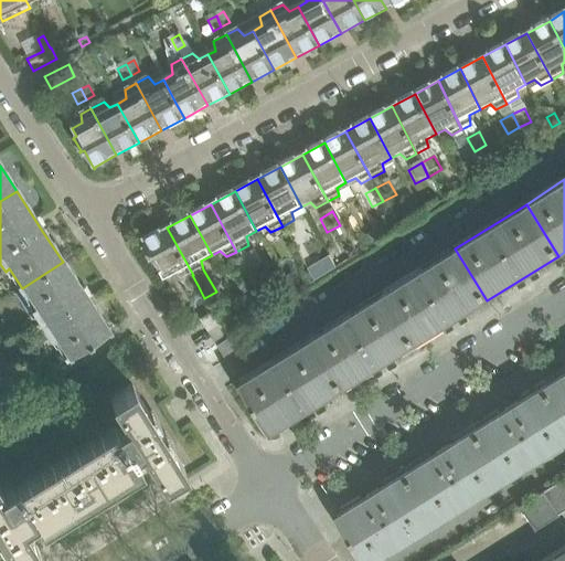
[(193,275),(167,228),(146,240),(145,237),(142,239),(147,246),(144,249),(144,250),(145,249),(151,261),(150,262),(155,260),(164,279),(174,274),(181,281),(192,275),(193,275)]
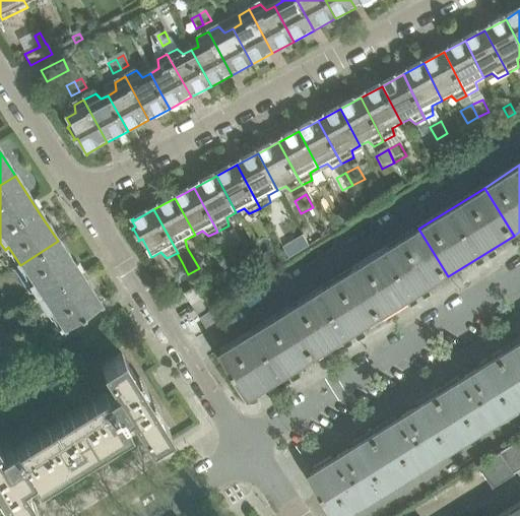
[(281,223),(275,211),(264,216),(271,229),(281,223)]
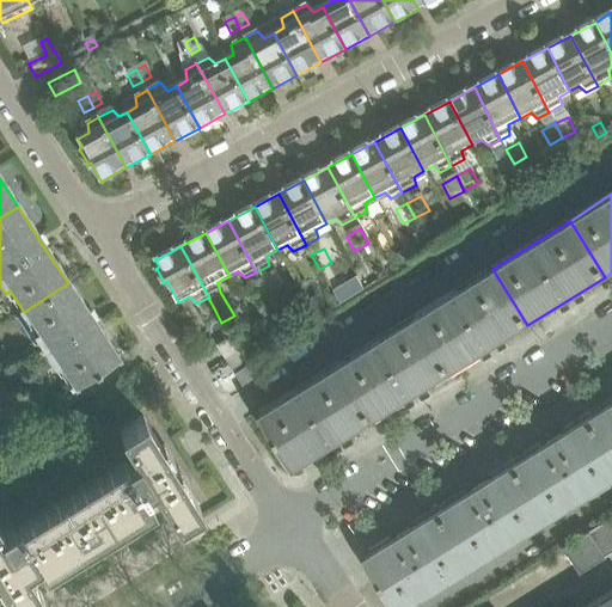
[(404,255),(395,259),(399,269),(409,263),(404,255)]
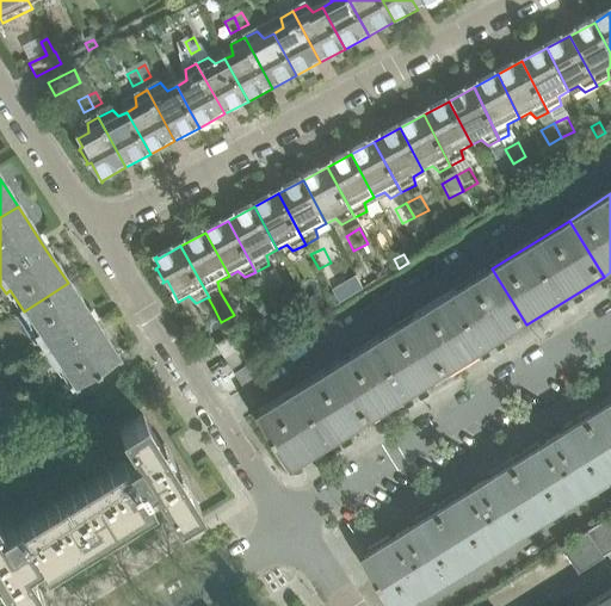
[(449,373),(526,325),(492,269),(414,317),(449,373)]
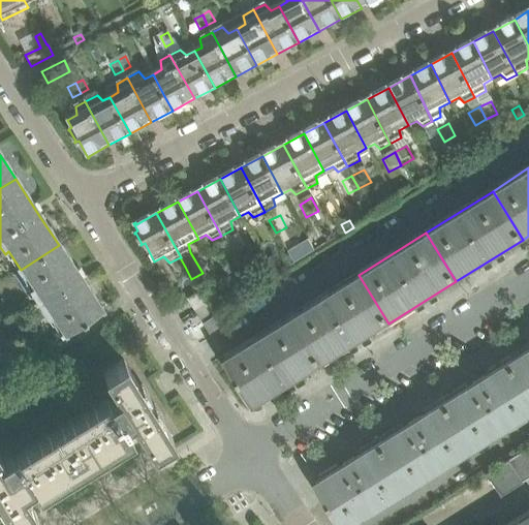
[(244,249),(238,238),(227,243),(234,255),(244,249)]
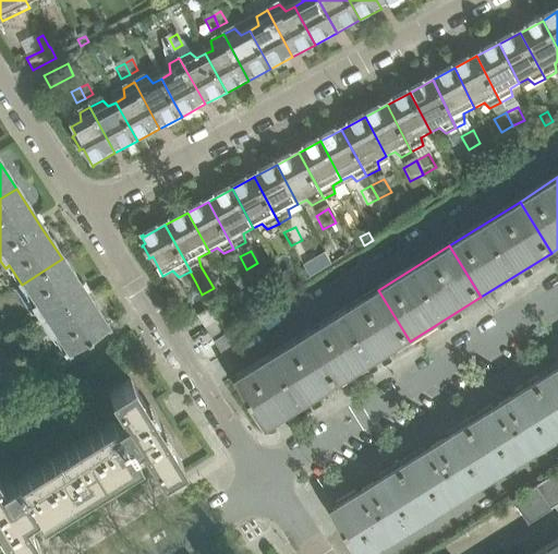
[(246,269),(240,256),(228,263),(234,276),(246,269)]
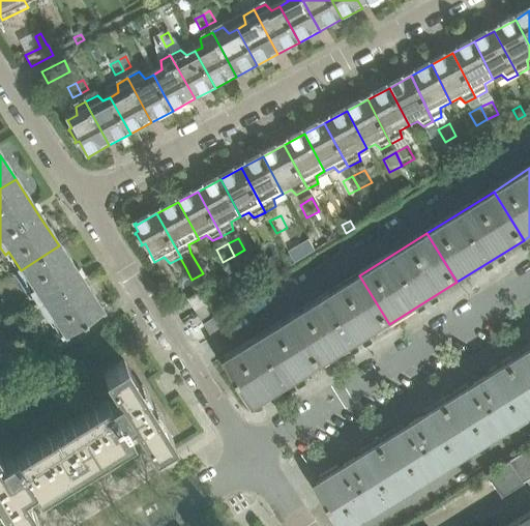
[(102,313),(83,283),(59,245),(21,270),(33,289),(29,292),(38,305),(48,321),(52,319),(64,338),(84,324),(102,313)]
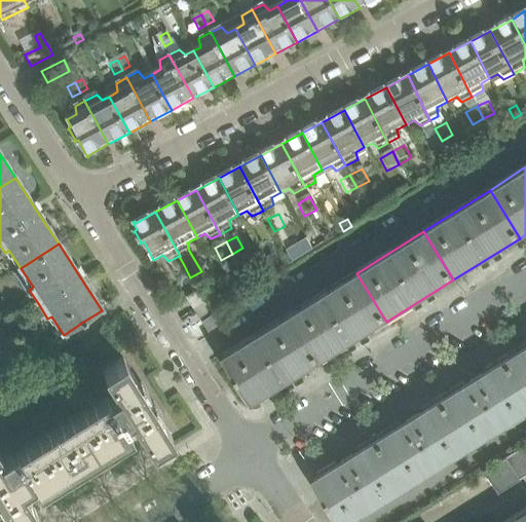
[(321,363),(386,322),(357,273),(290,314),(321,363)]
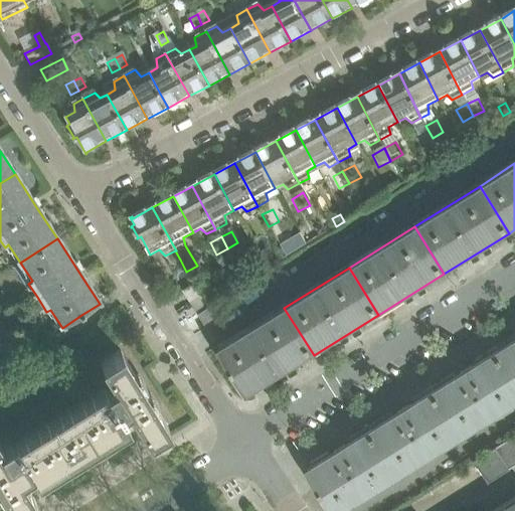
[(190,304),(210,291),(204,281),(183,294),(190,304)]
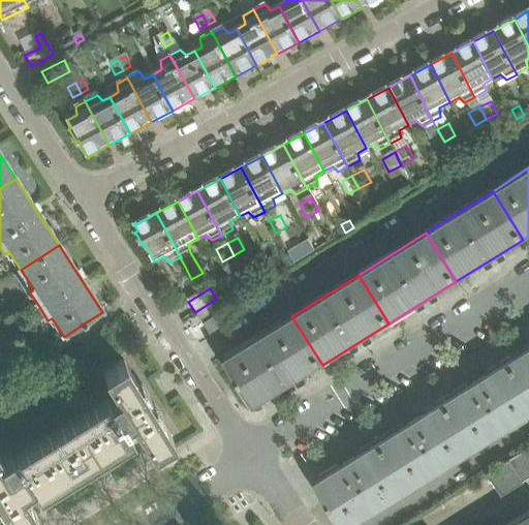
[(201,322),(222,309),(216,299),(195,312),(201,322)]
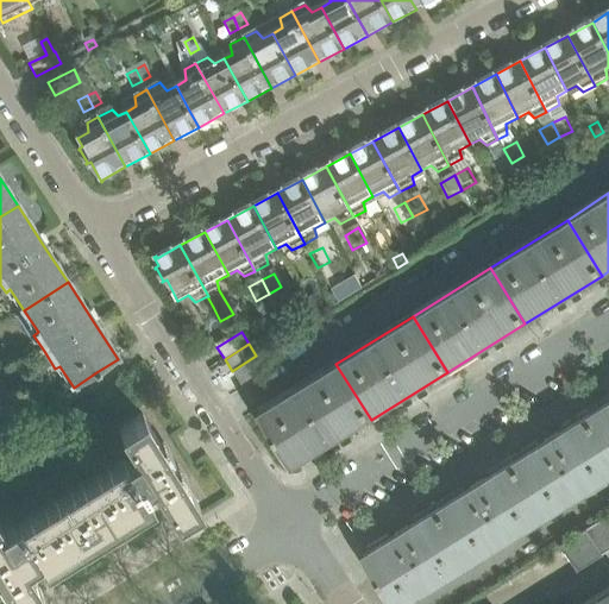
[(26,365),(37,358),(32,351),(22,358),(26,365)]
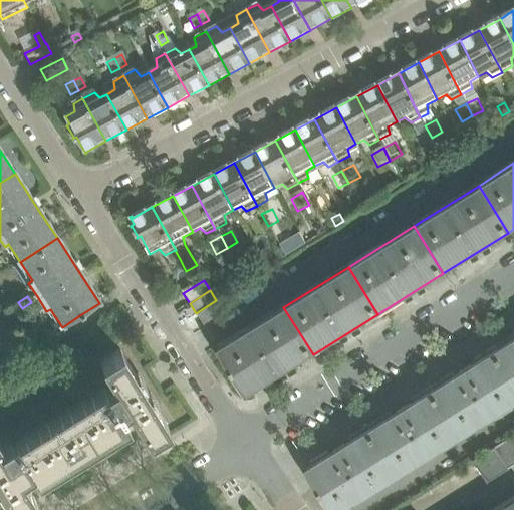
[(206,329),(234,311),(227,299),(199,317),(206,329)]
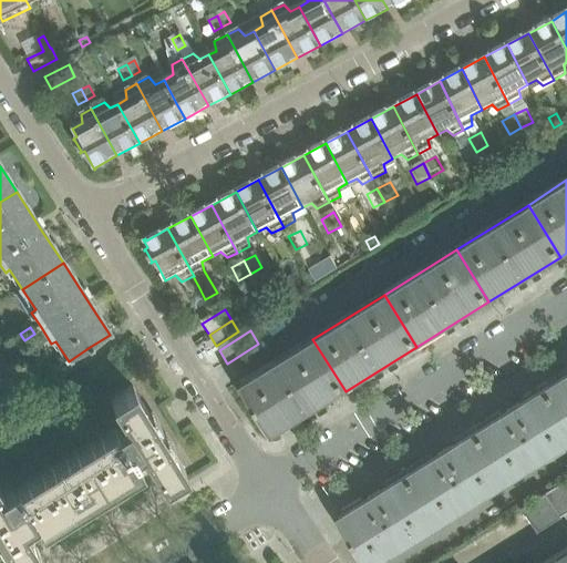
[(28,346),(38,339),(34,334),(24,340),(28,346)]
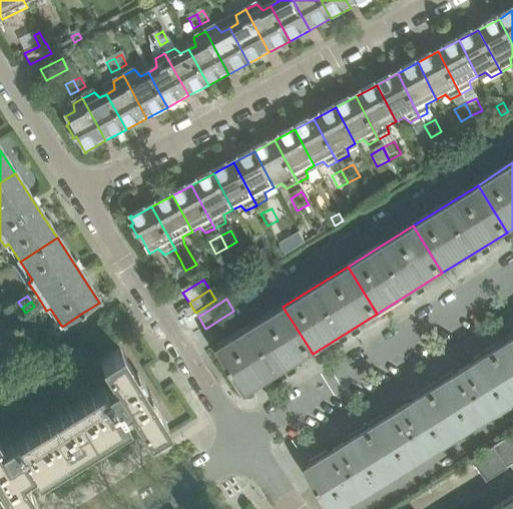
[(313,354),(283,307),(216,348),(246,396),(247,395),(313,354)]
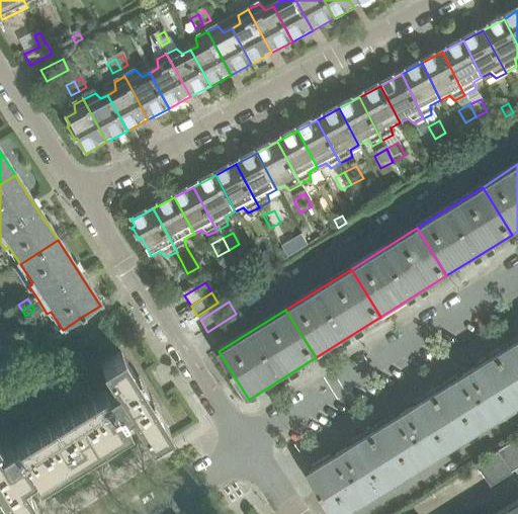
[(65,342),(89,327),(82,317),(63,330),(59,333),(65,342)]
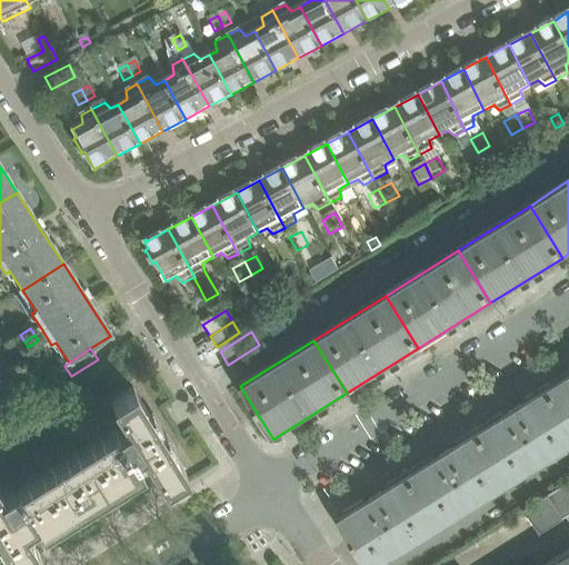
[(0,379),(3,385),(12,379),(9,373),(0,378),(0,379)]
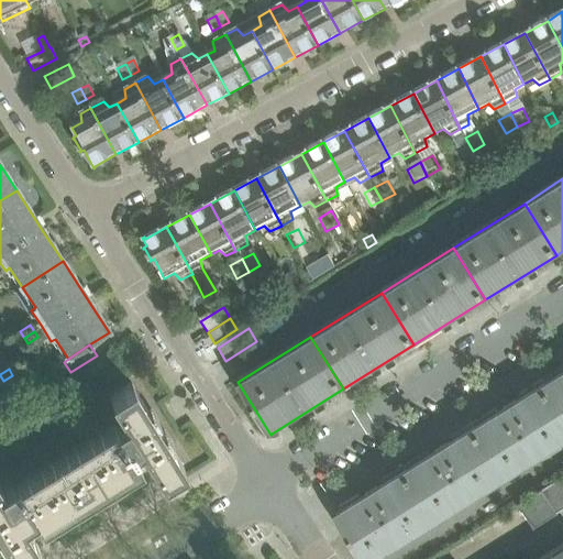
[(562,370),(541,384),(562,418),(562,370)]
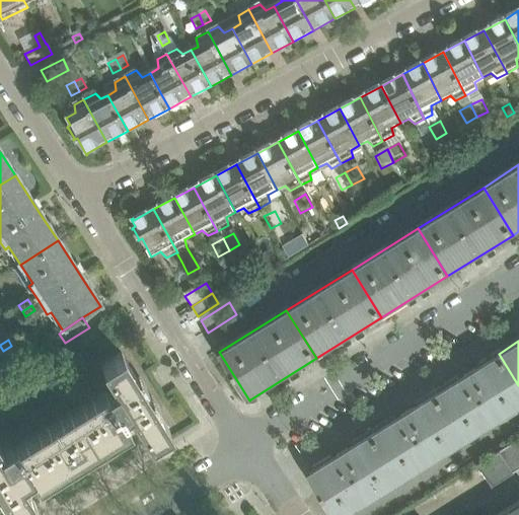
[(6,356),(14,350),(11,346),(3,351),(6,356)]
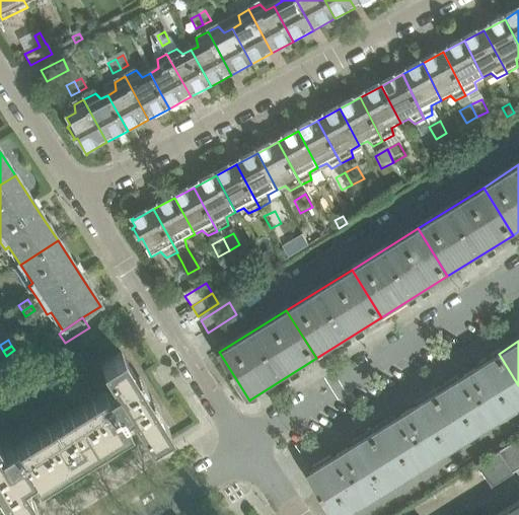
[(10,361),(18,355),(14,350),(6,356),(10,361)]
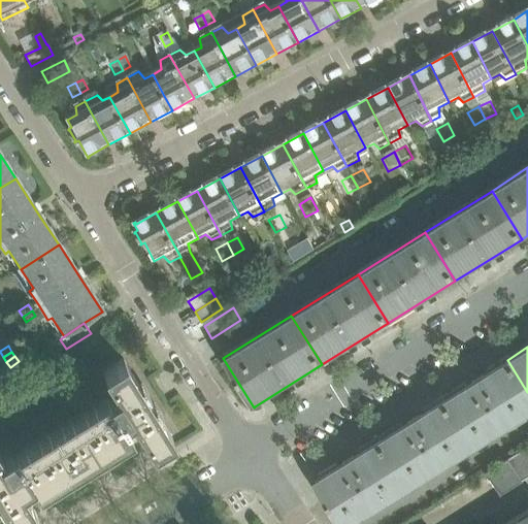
[(527,418),(527,392),(507,360),(487,373),(489,377),(467,390),(465,387),(443,400),(475,452),(527,418)]
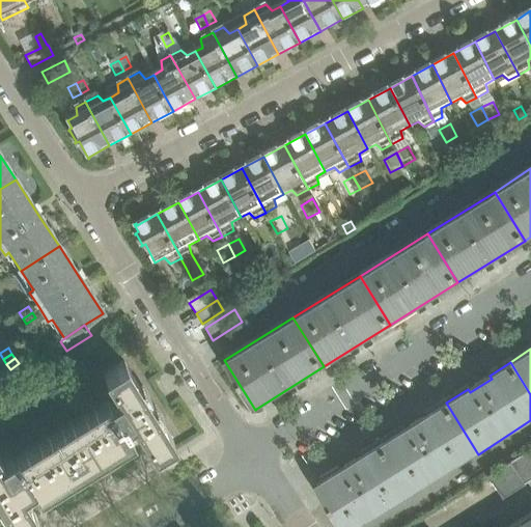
[(14,373),(22,368),(19,363),(10,369),(14,373)]
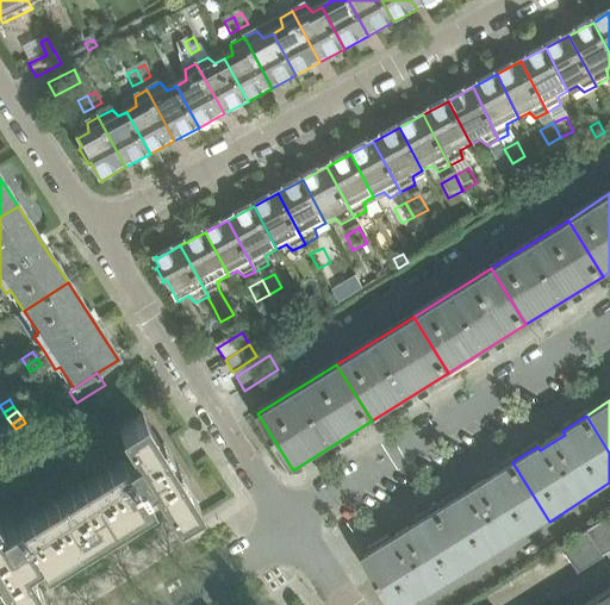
[(42,572),(149,505),(145,498),(155,492),(174,524),(198,509),(142,418),(118,434),(126,447),(122,449),(125,455),(130,453),(134,457),(17,530),(6,513),(0,516),(0,587),(1,587),(12,604),(45,604),(26,573),(38,565),(42,572)]
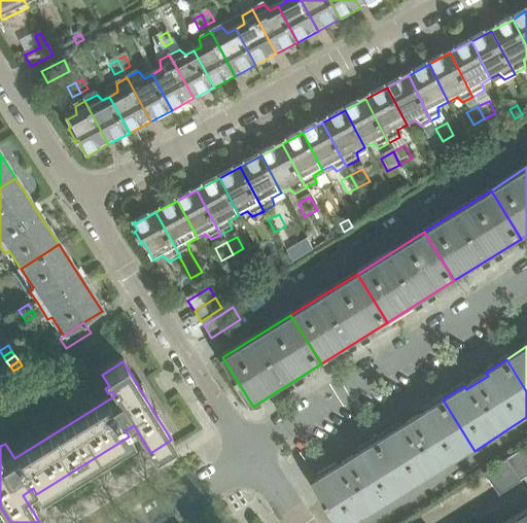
[(16,376),(25,371),(22,365),(13,371),(16,376)]
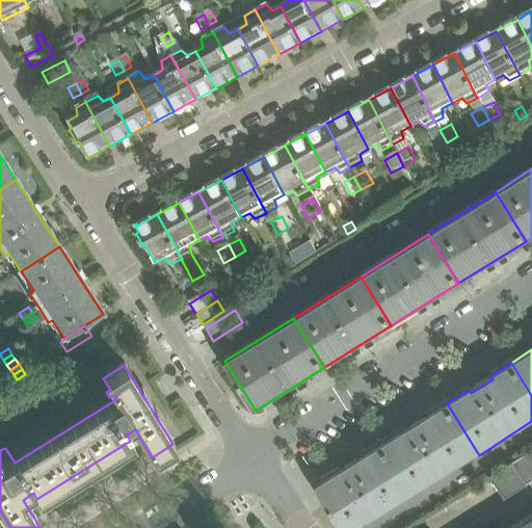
[(479,455),(447,403),(425,417),(427,420),(405,433),(403,430),(391,438),(381,444),(414,496),(479,455)]
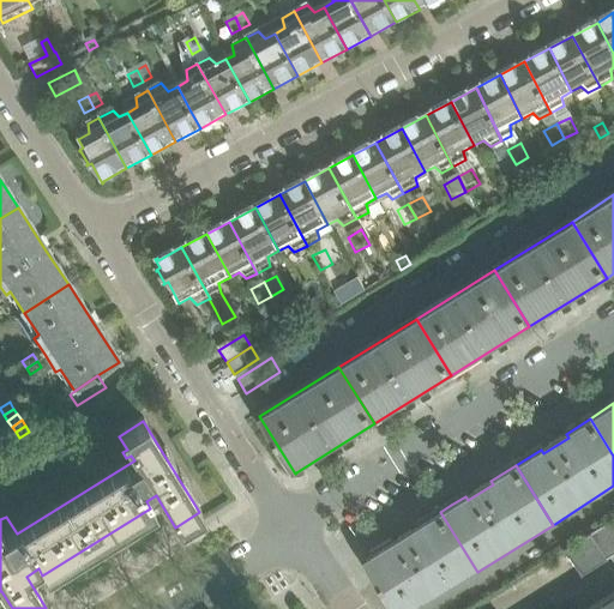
[(417,608),(477,572),(440,512),(415,528),(417,531),(392,547),(391,543),(371,555),(373,559),(367,564),(395,608),(417,608)]
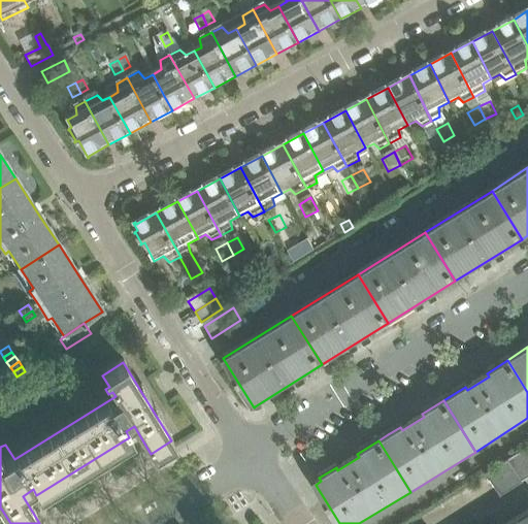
[(500,498),(527,481),(527,449),(486,476),(500,498)]
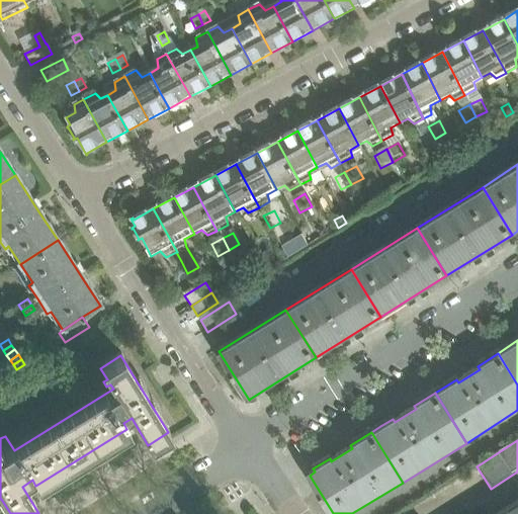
[(517,513),(517,501),(498,513),(517,513)]
